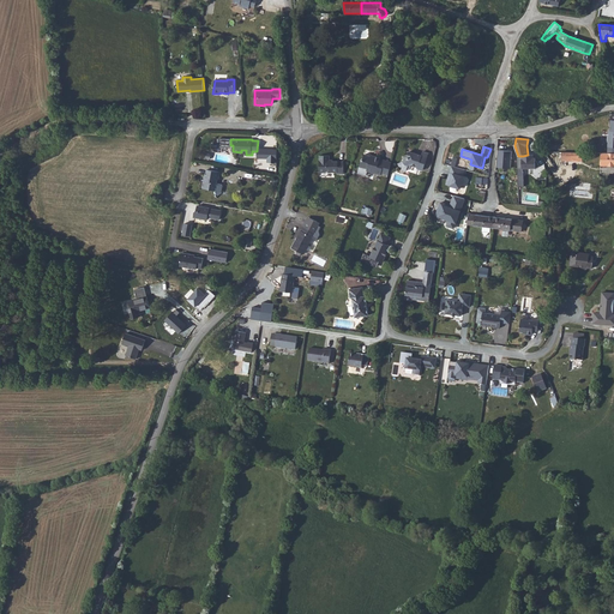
[(512,151),(498,150),(497,167),(511,168),(512,151)]
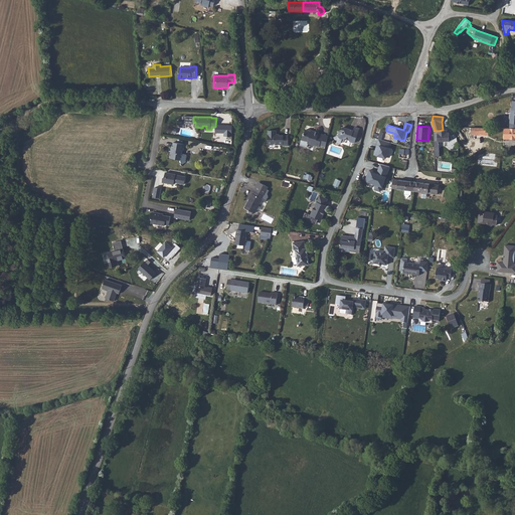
[(355,143),(359,129),(355,127),(354,131),(343,127),(342,132),(339,133),(338,135),(334,137),(336,142),(341,144),(342,139),(345,138),(351,140),(350,142),(355,143)]
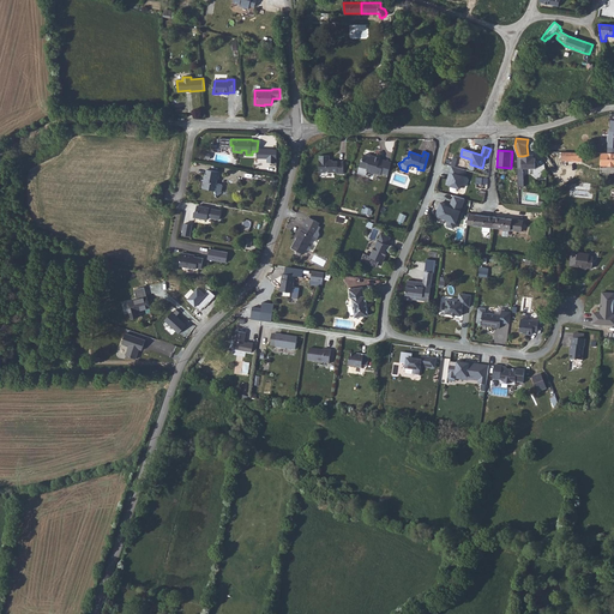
[(613,152),(608,152),(601,152),(601,166),(613,166),(613,152)]
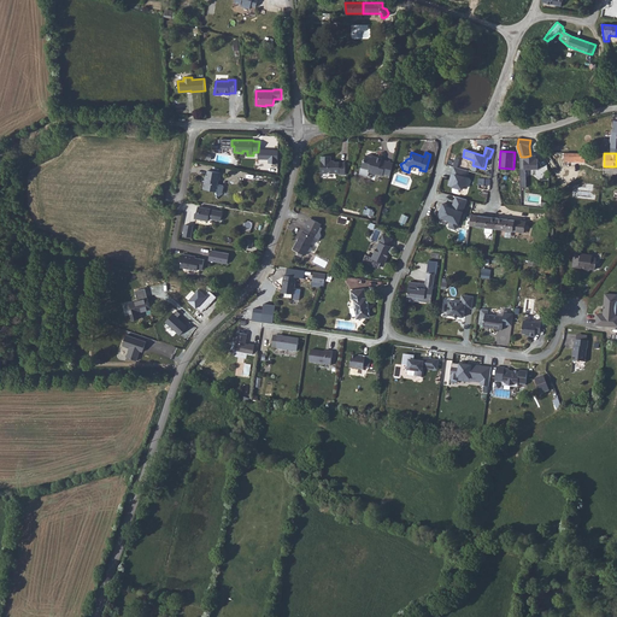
[(376,158),(372,157),(366,156),(364,162),(363,163),(359,174),(368,176),(369,172),(383,176),(383,175),(387,162),(382,160),(382,158),(376,157),(376,158)]
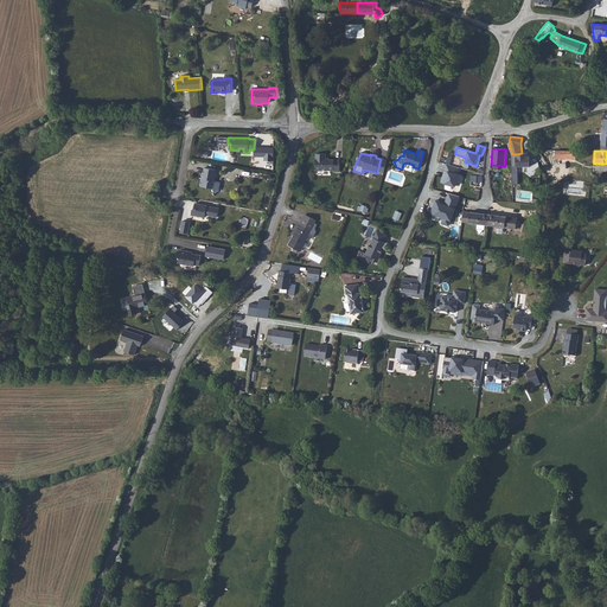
[(522,153),(517,154),(517,167),(512,168),(512,184),(519,184),(518,168),(531,167),(530,153),(522,153)]
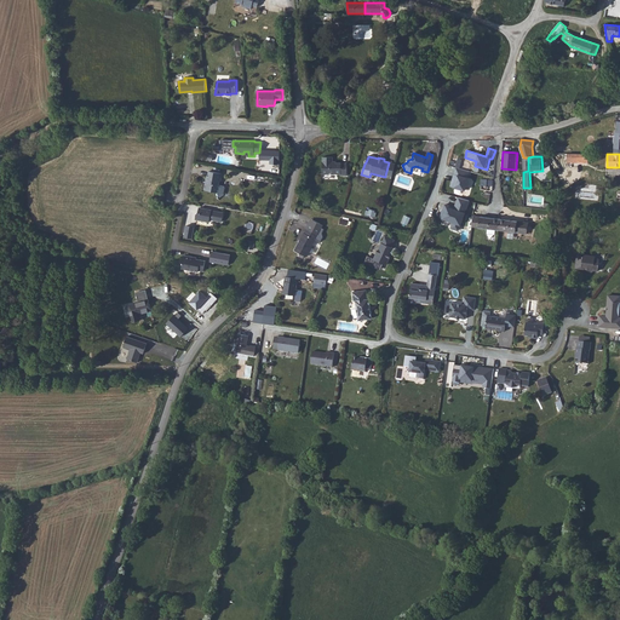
[(333,162),(333,161),(333,158),(322,158),(322,174),(340,174),(340,176),(346,176),(346,164),(337,164),(333,162)]
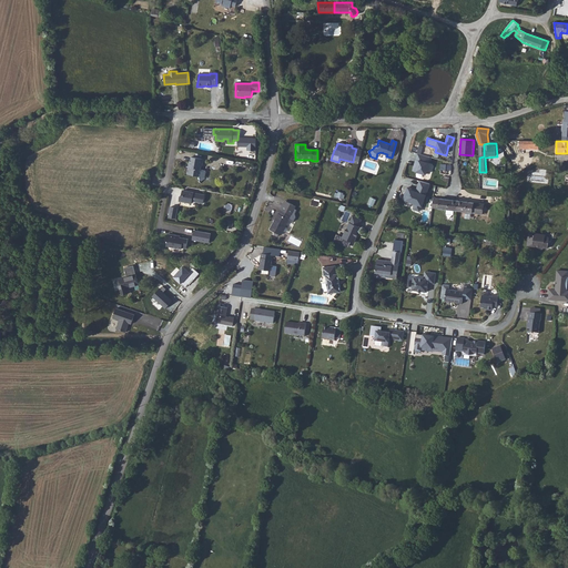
[(362,150),(356,149),(353,161),(359,162),(362,150)]
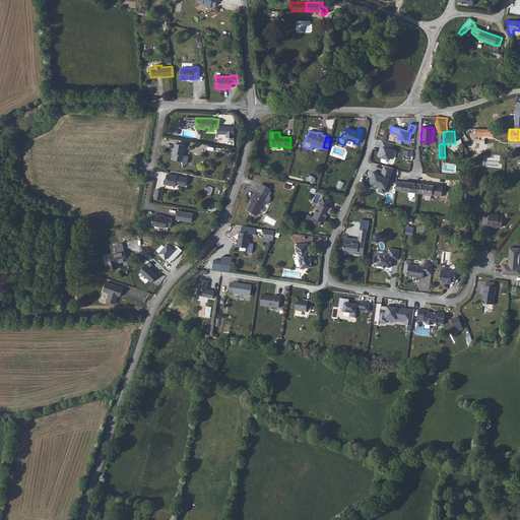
[(382,140),(378,156),(391,160),(396,144),(382,140)]
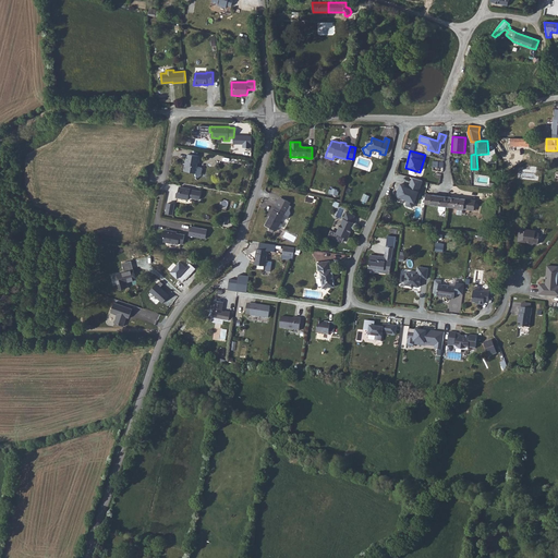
[(199,156),(189,154),(186,165),(185,164),(183,171),(196,173),(198,158),(199,156)]
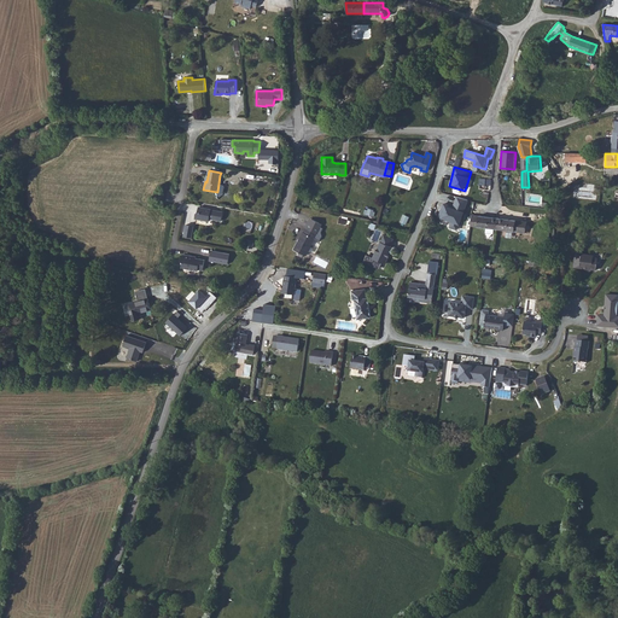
[(491,186),(491,179),(488,179),(479,179),(479,190),(483,190),(483,185),(491,186)]
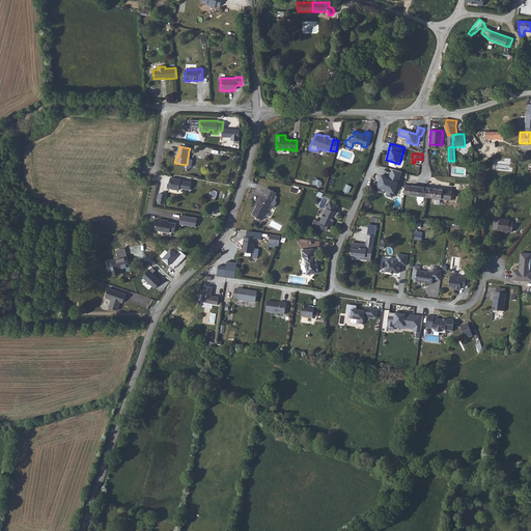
[(393,198),(402,172),(392,169),(389,177),(381,175),(376,188),(388,192),(386,196),(393,198)]
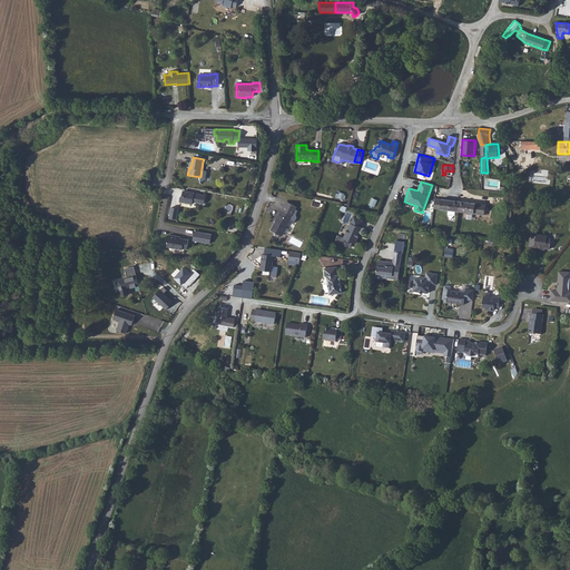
[(193,202),(204,204),(205,195),(195,194),(195,193),(184,192),(183,196),(182,197),(180,202),(193,204),(193,202)]
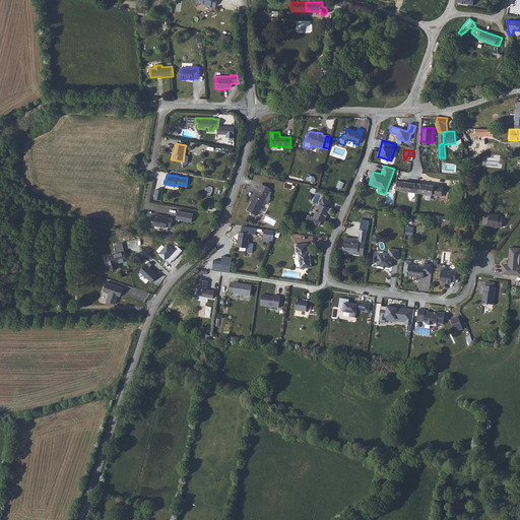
[(443,187),(397,181),(396,191),(442,196),(442,195),(444,196),(444,194),(445,194),(446,193),(446,192),(446,191),(446,190),(445,190),(444,190),(443,190),(443,187)]
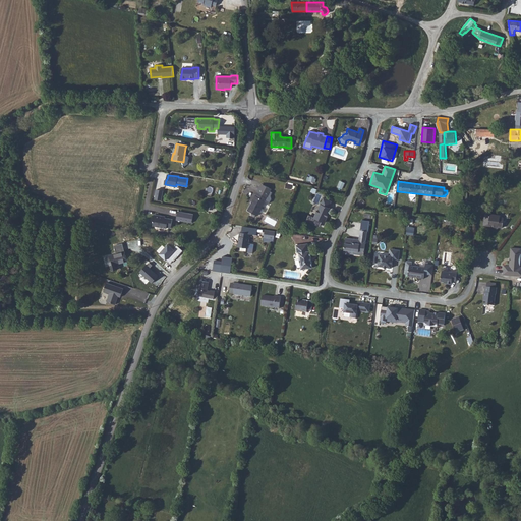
[(272,189),(264,185),(259,193),(257,192),(247,211),(252,213),(251,216),(254,217),(256,215),(257,216),(266,200),(270,204),(272,199),(271,196),(273,192),(270,191),(272,189)]
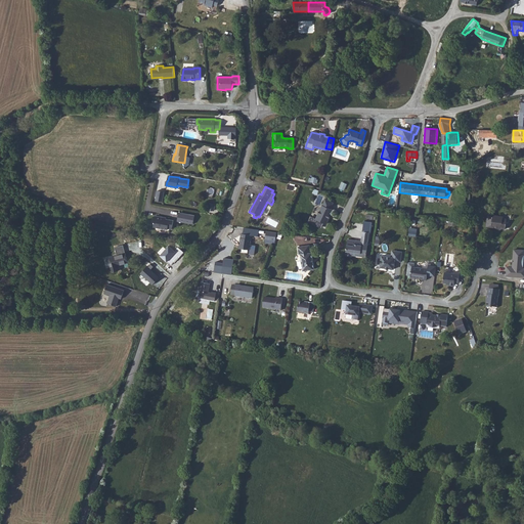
[(158,190),(156,201),(163,202),(165,191),(158,190)]
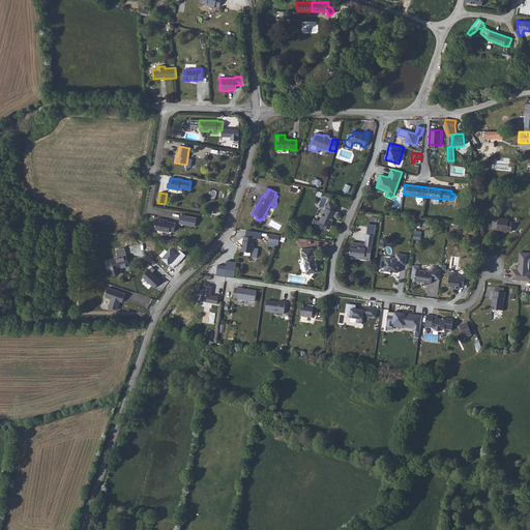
[(319,206),(323,208),(327,199),(323,197),(319,206)]
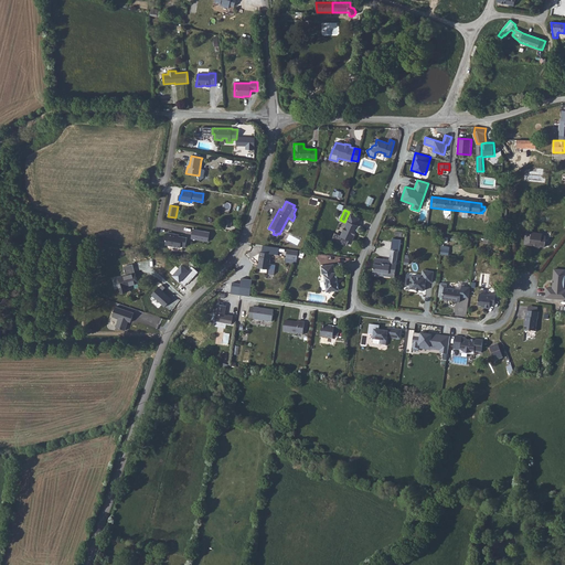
[(352,242),(359,226),(356,225),(360,219),(351,214),(341,236),(352,242)]
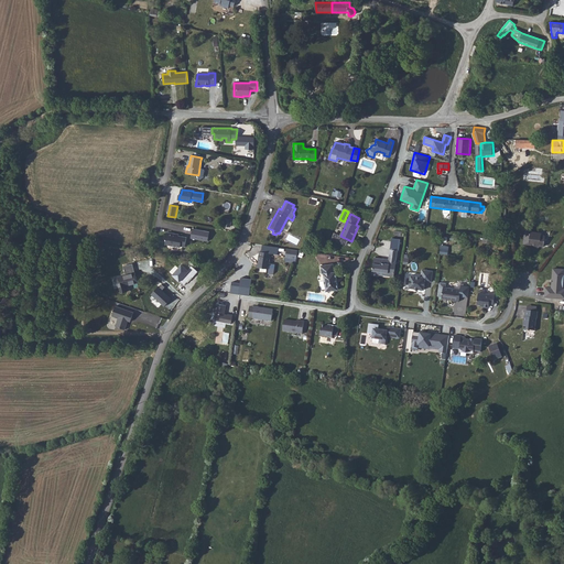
[(209,231),(193,228),(191,238),(208,241),(209,231)]
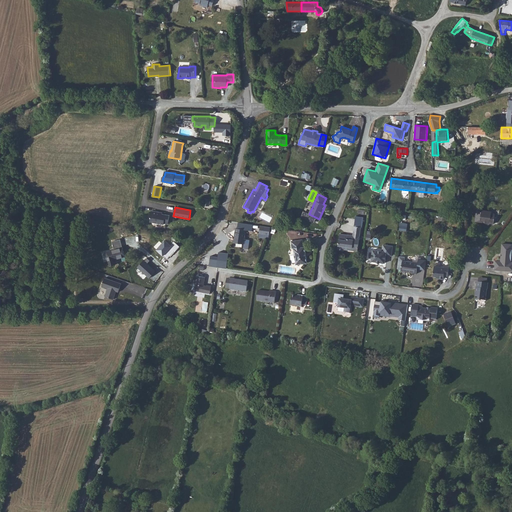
[(490,223),(494,224),(495,214),(488,213),(488,211),(477,210),(475,221),(484,222),(486,224),(488,225),(490,223)]
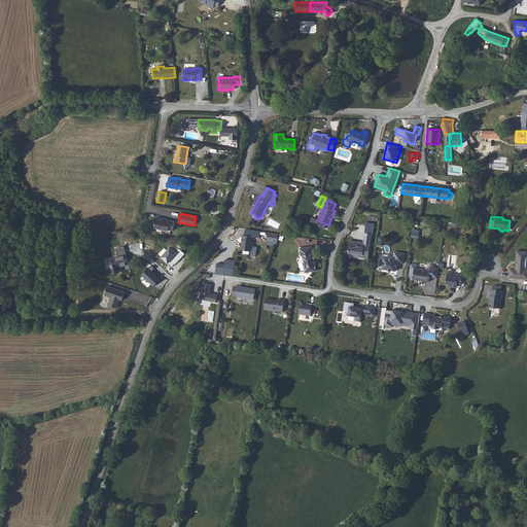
[(167,219),(156,217),(154,229),(169,231),(169,230),(173,231),(175,221),(167,220),(167,219)]
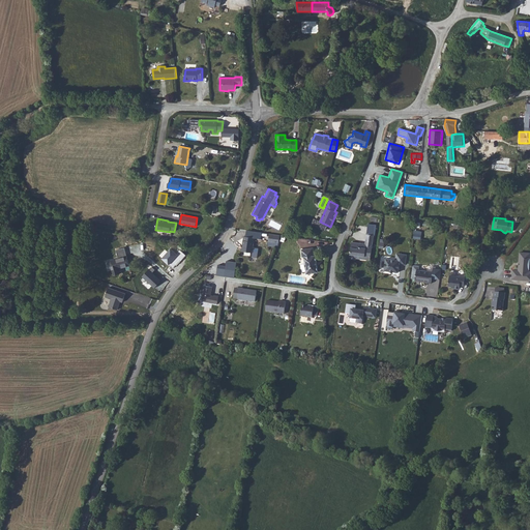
[(421,232),(414,231),(413,238),(420,239),(421,232)]
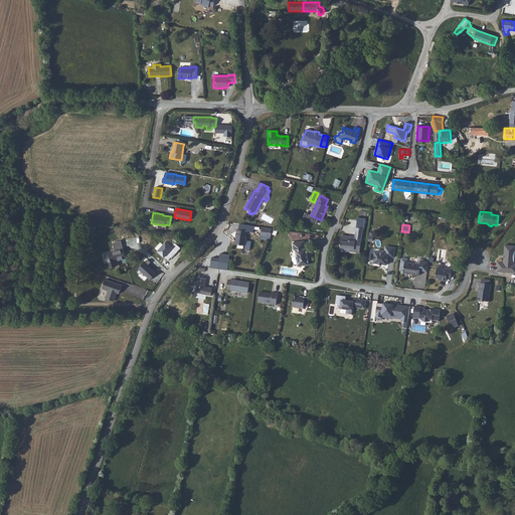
[(272,228),(262,227),(261,235),(271,236),(272,233),(272,228)]
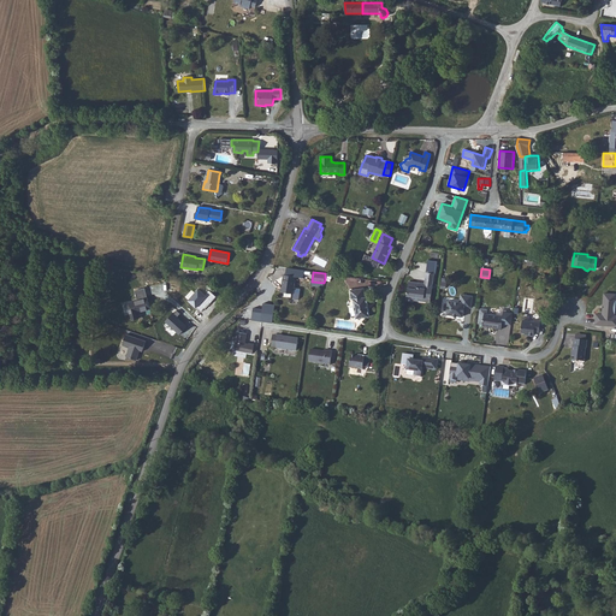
[(295,286),(296,277),(284,274),(282,291),(294,294),(292,298),(297,300),(300,298),(301,289),(296,288),(295,286)]
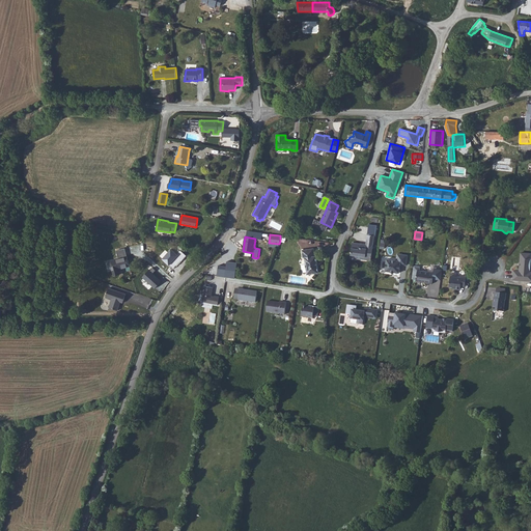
[(370,248),(372,249),(373,241),(367,240),(366,245),(353,243),(351,259),(357,260),(357,258),(357,255),(369,257),(370,248)]
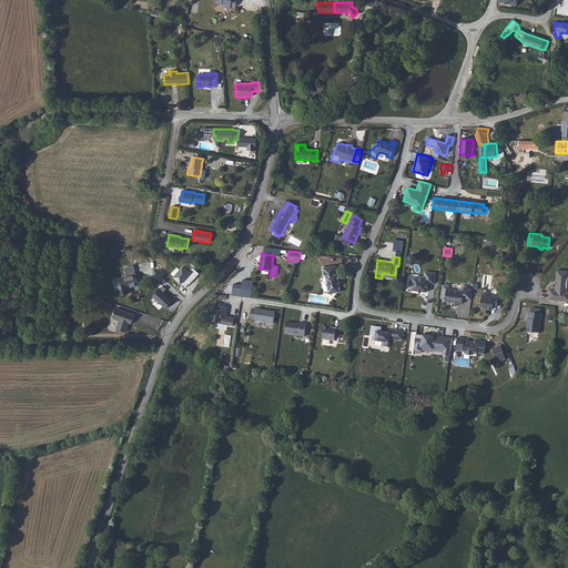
[(336,274),(335,265),(324,267),(325,275),(326,275),(328,293),(341,292),(338,273),(336,274)]
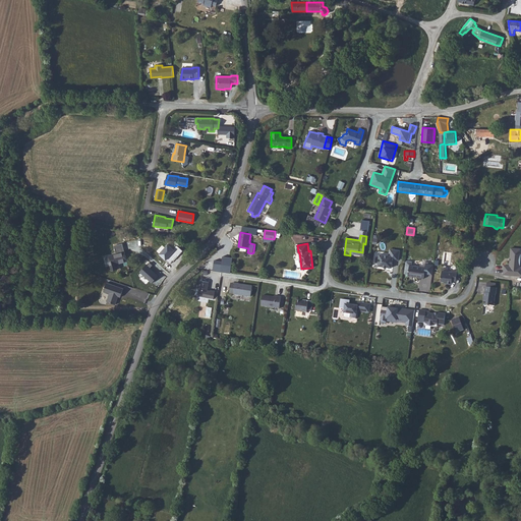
[(364,255),(365,244),(363,243),(362,252),(350,250),(350,253),(364,255)]
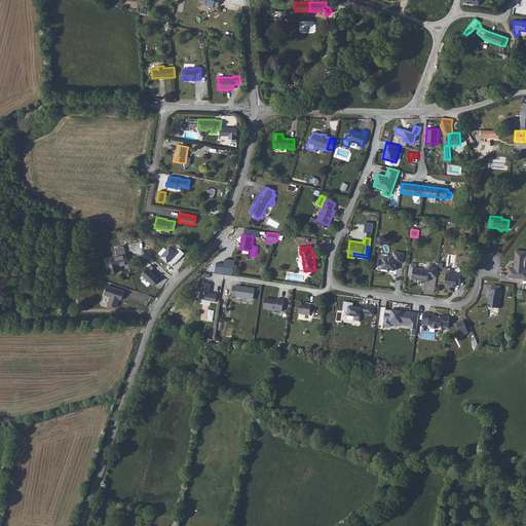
[(509,277),(525,277),(525,269),(525,252),(525,251),(516,251),(515,261),(516,261),(516,263),(515,263),(515,268),(510,268),(509,277)]
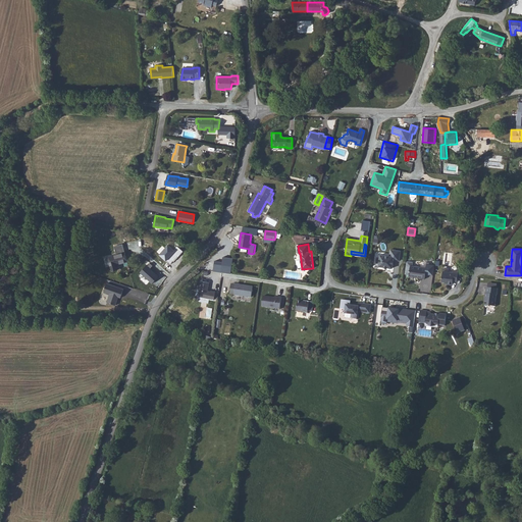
[(394,257),(394,260),(399,261),(401,251),(390,250),(390,251),(396,252),(396,257),(394,257)]
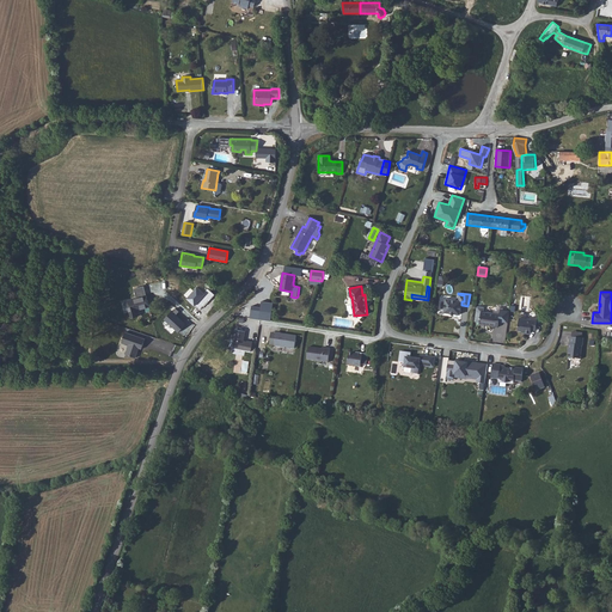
[(464,295),(458,294),(458,300),(446,299),(444,312),(460,314),(461,305),(461,301),(464,301),(464,295)]
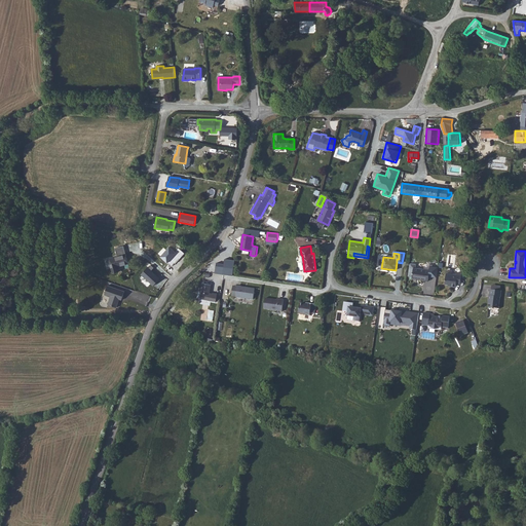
[(128,264),(126,255),(109,259),(112,271),(113,272),(114,272),(115,272),(116,271),(117,271),(117,269),(116,267),(128,264)]
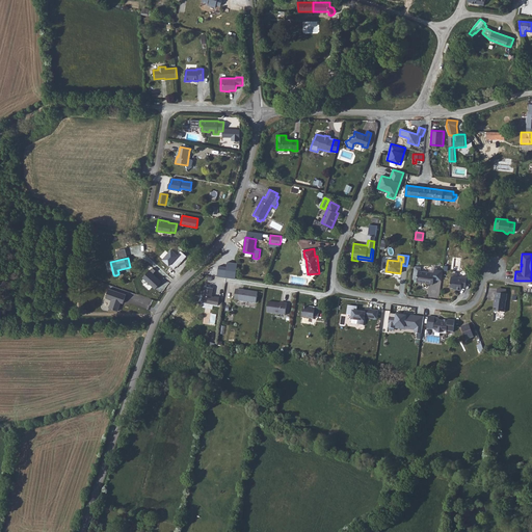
[(417,280),(417,282),(428,284),(433,285),(433,280),(442,281),(443,270),(434,269),(434,273),(420,271),(421,267),(416,266),(415,267),(413,280),(417,280)]
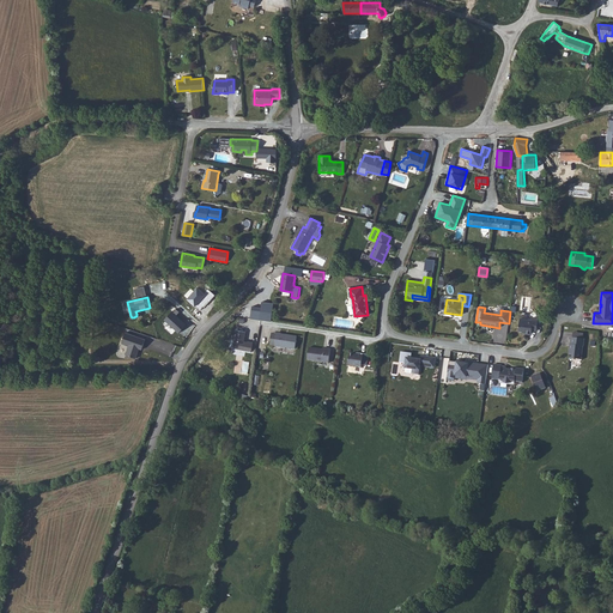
[(173,311),(164,320),(178,333),(187,326),(173,311)]
